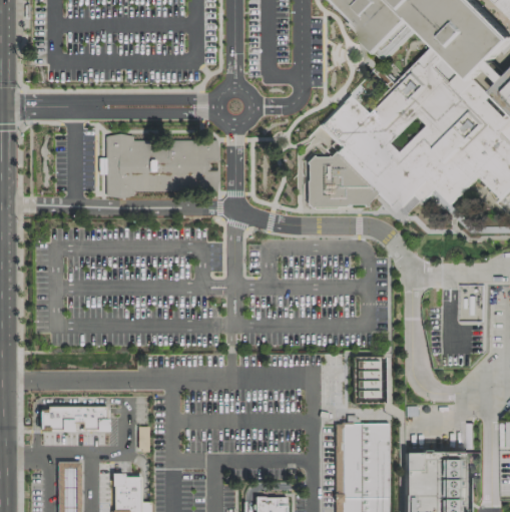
[(504,84),(487,66),(476,78),(473,80),(436,46),(419,27),(385,60),(324,0),(473,0),(509,35),(509,43),(494,61),(509,74),(509,78),(504,84)]
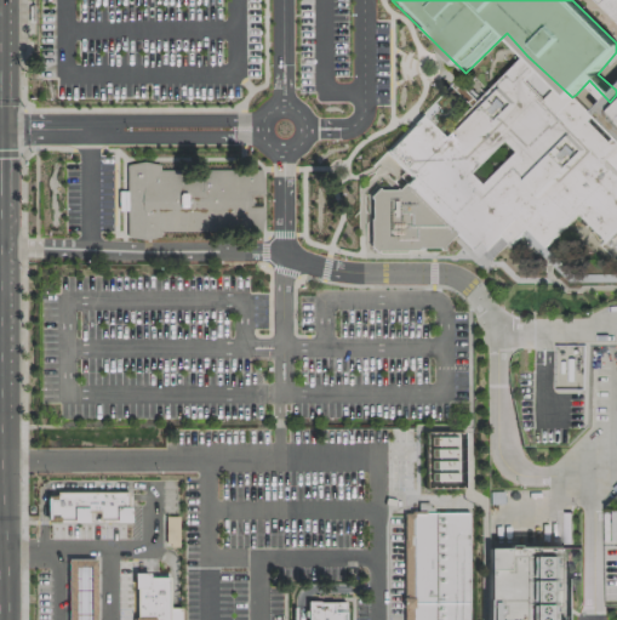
[(616,18),(598,0),(616,0),(616,18)]
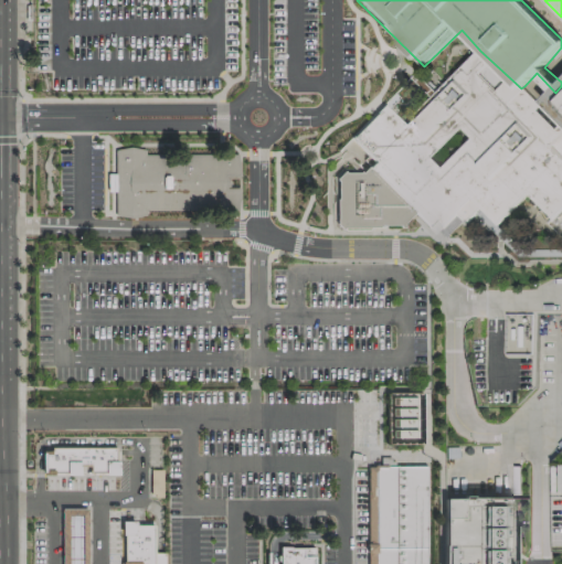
[(561,234),(550,224),(554,219),(530,194),(499,224),(483,209),(469,223),(459,215),(446,227),(437,221),(432,226),(417,212),(407,222),(406,227),(403,227),(402,225),(382,225),(381,227),(347,227),(343,230),(339,224),(340,223),(340,199),(340,198),(341,181),(339,180),(347,171),(349,173),(362,173),(363,172),(364,173),(371,168),(372,168),(378,162),(356,139),(381,112),(382,110),(386,105),(406,125),(409,123),(413,124),(413,125),(415,125),(434,106),(431,102),(480,51),(521,88),(525,86),(542,104),(555,93),(561,86),(561,234)]
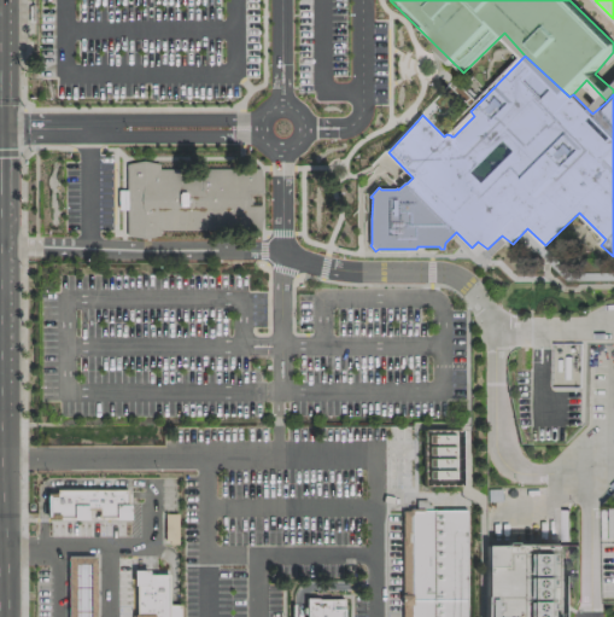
[(261,168),(264,186),(264,225),(259,230),(162,230),(162,236),(145,238),(128,234),(128,164),(144,161),(159,163),(159,169),(261,168)]
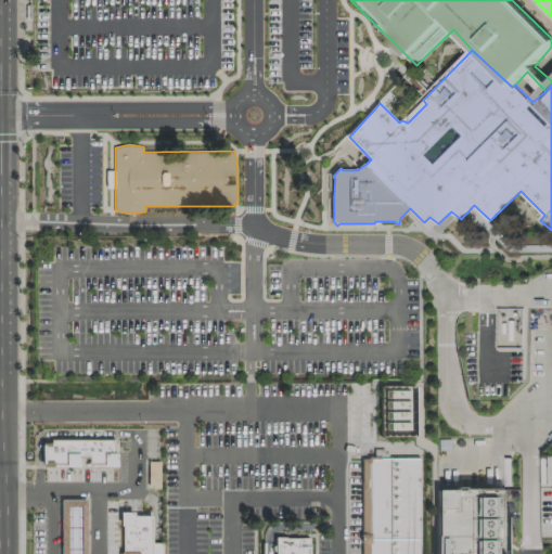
[(107,170),(108,190),(116,190),(115,170),(107,170)]
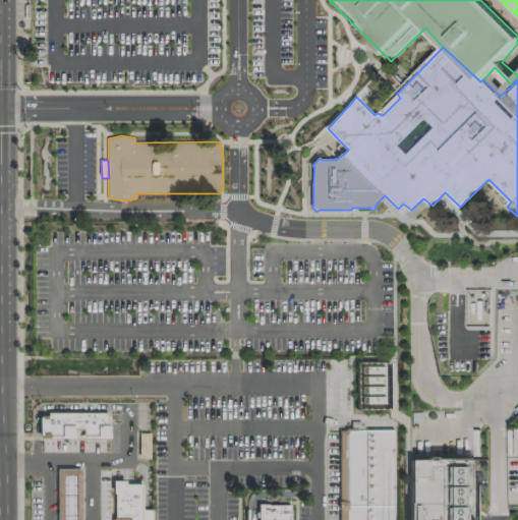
[(388,410),(387,362),(358,362),(359,410),(388,410)]
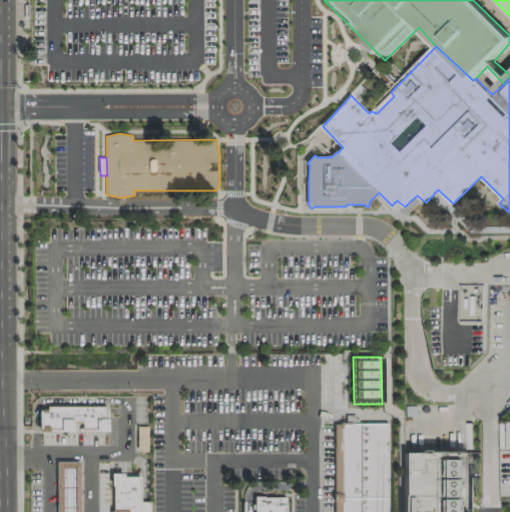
[(110,432),(40,432),(41,410),(48,410),(48,407),(108,407),(108,411),(110,411),(110,432)]
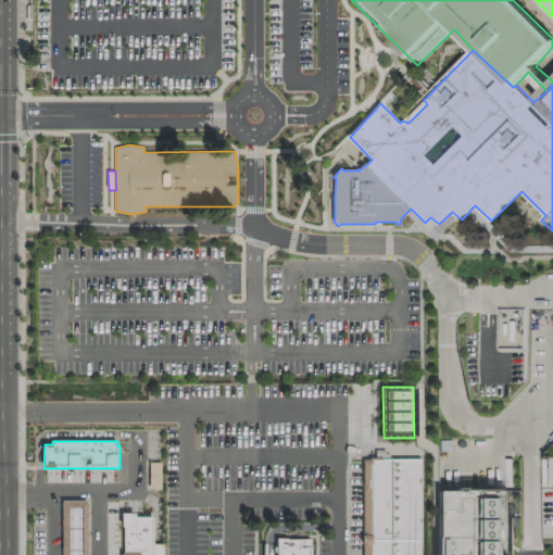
[(418,554),(418,459),(365,458),(366,554),(418,554)]
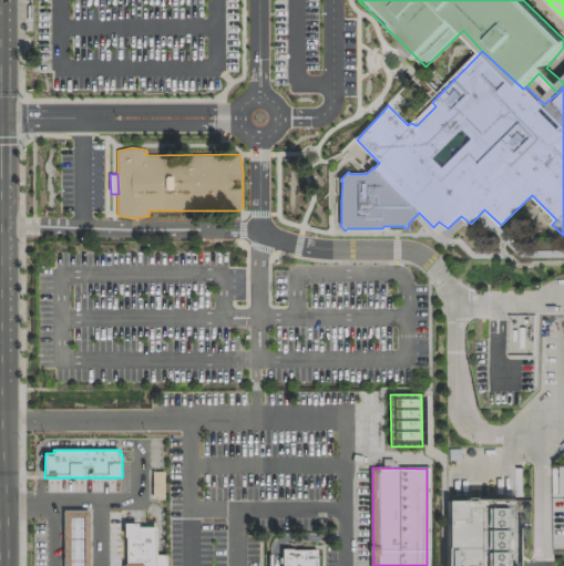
[(518,565),(518,502),(447,501),(447,565),(518,565)]
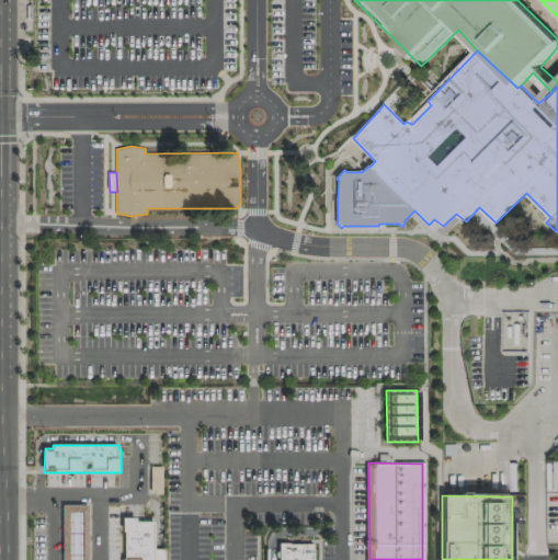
[(83,559),(84,524),(89,524),(89,506),(65,505),(65,559),(83,559)]
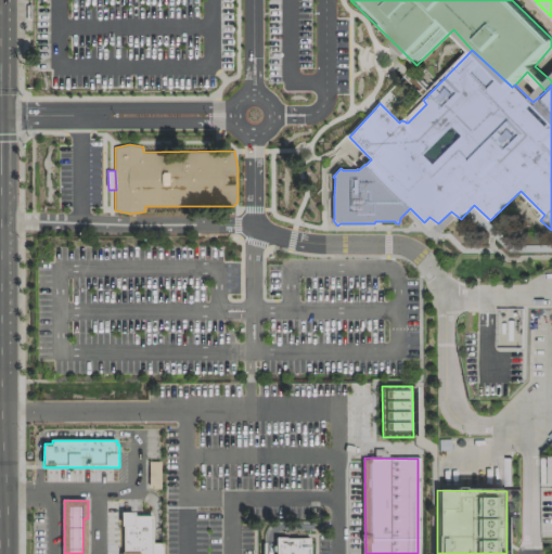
[(163,553),(164,543),(153,544),(152,516),(136,516),(136,512),(119,512),(120,525),(123,528),(122,553),(163,553)]
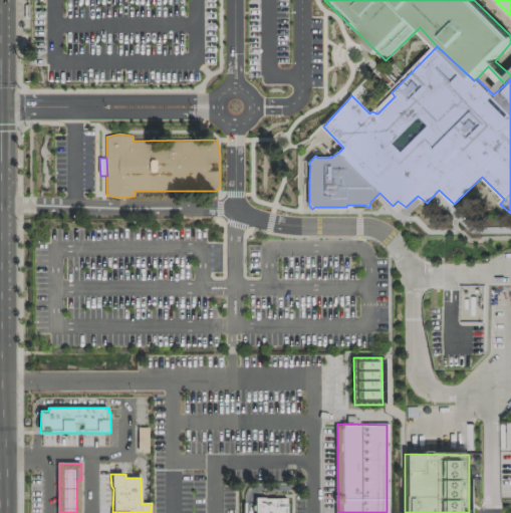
[(286,512),(286,499),(256,498),(255,512),(286,512)]
